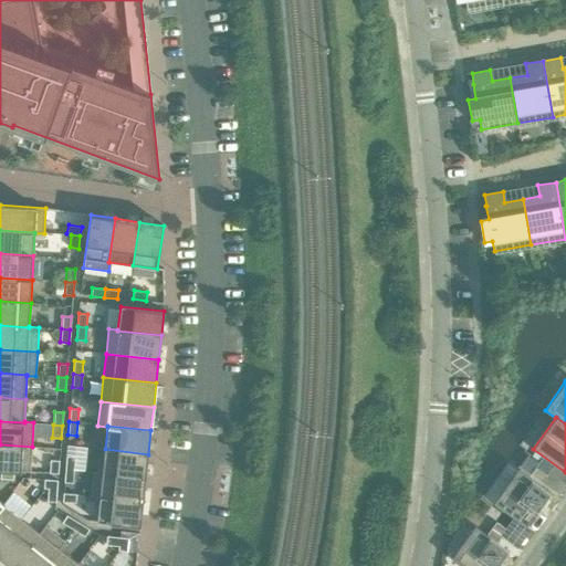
[(32,447),(0,444),(0,470),(1,470),(13,471),(30,472),(32,447)]
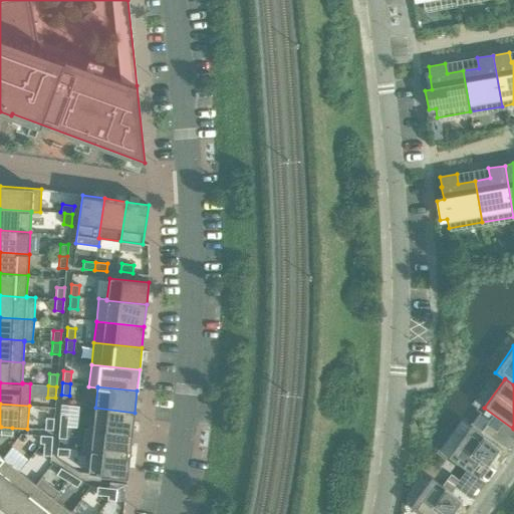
[(95,408),(92,429),(92,430),(133,434),(135,413),(95,408)]
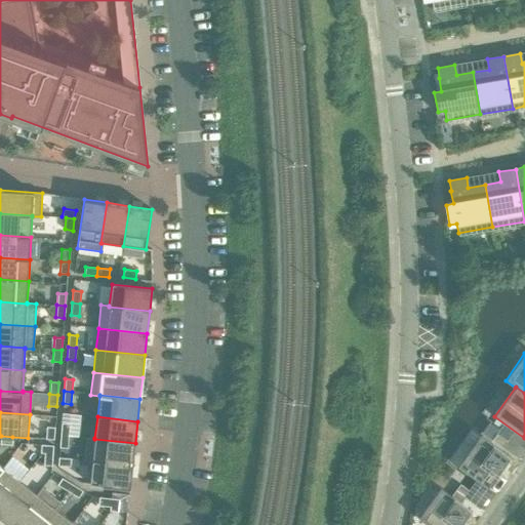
[(69,436),(70,423),(62,422),(61,435),(69,436)]
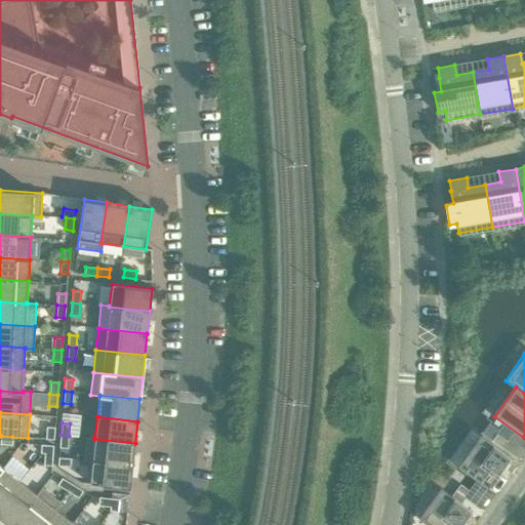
[(54,440),(54,428),(47,427),(45,439),(54,440)]
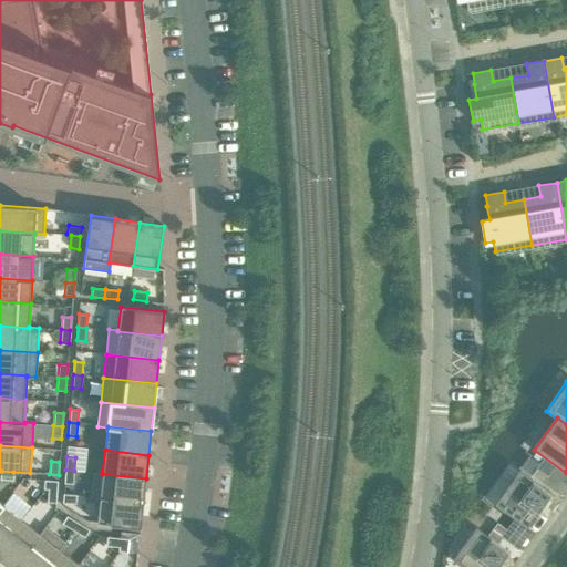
[(547,476),(537,468),(532,475),(543,483),(547,476)]
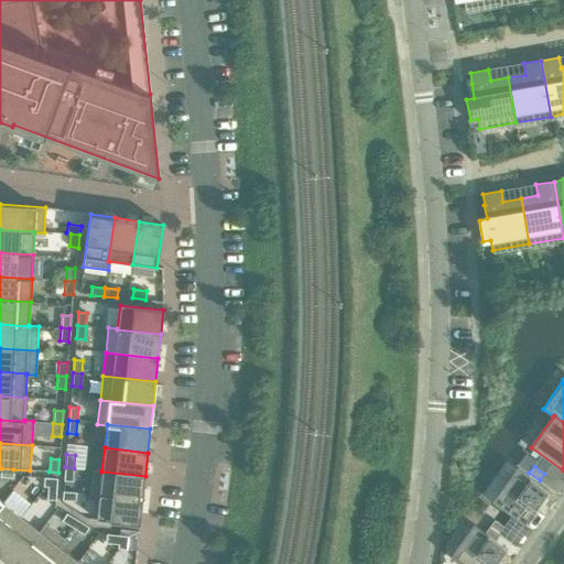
[(74,468),(65,467),(64,480),(73,481),(74,468)]
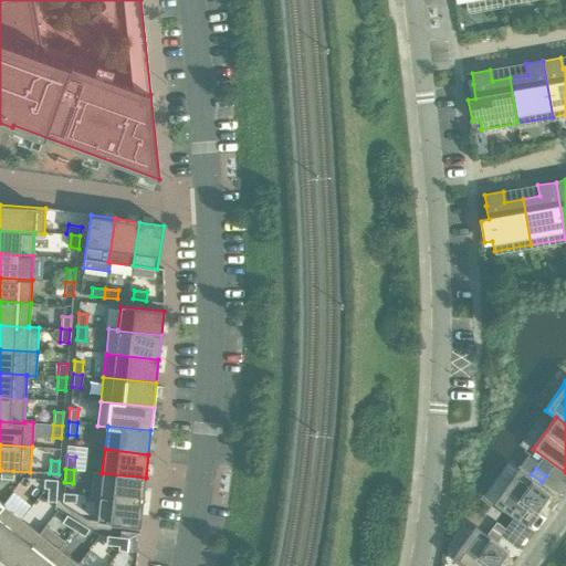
[(13,480),(13,471),(1,470),(0,479),(13,480)]
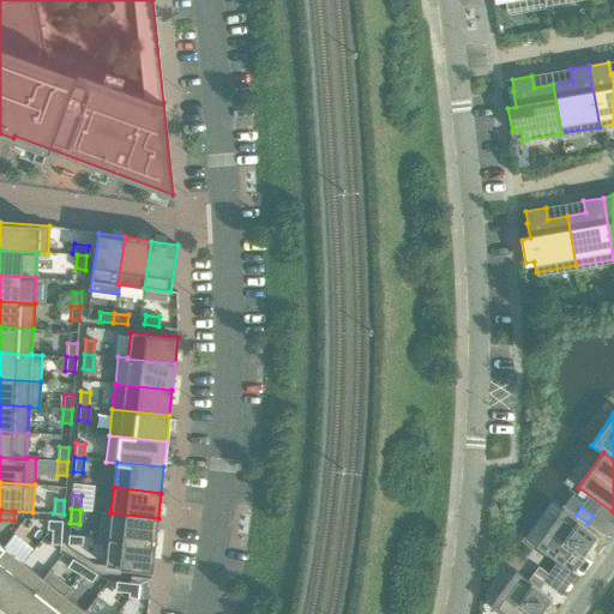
[(570,571),(596,535),(561,510),(535,546),(570,571)]
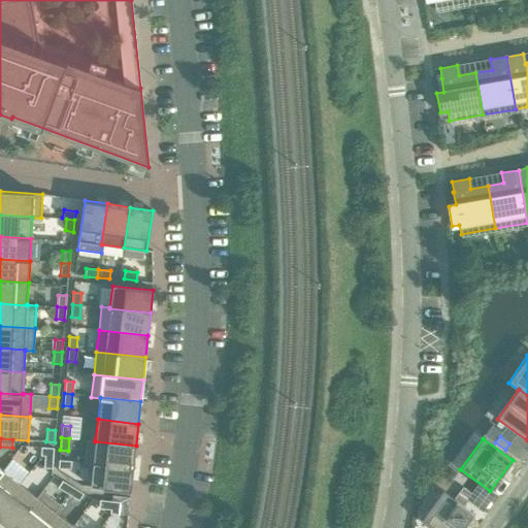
[(95,440),(87,439),(84,463),(93,464),(93,463),(133,468),(136,446),(95,441),(95,440)]
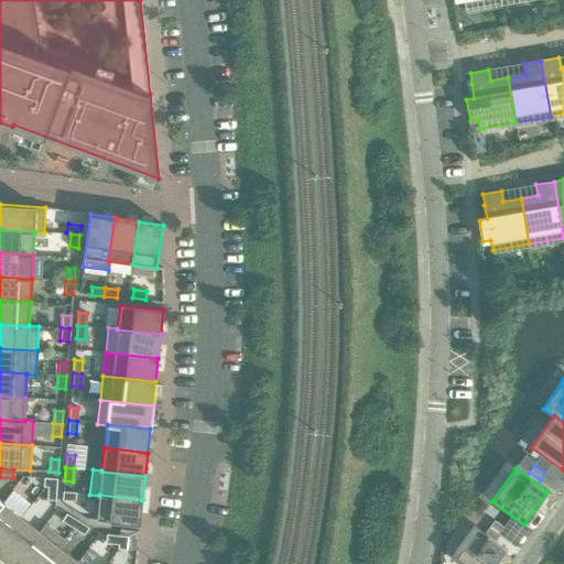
[(57,478),(44,478),(43,487),(47,487),(56,488),(57,478)]
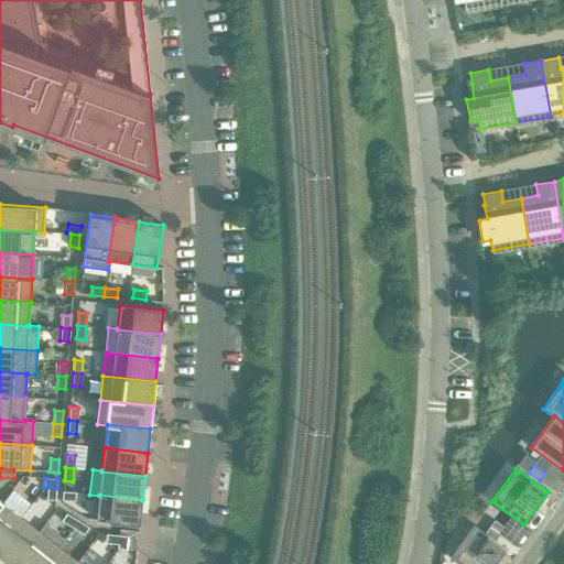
[(56,488),(47,487),(46,499),(55,500),(56,488)]
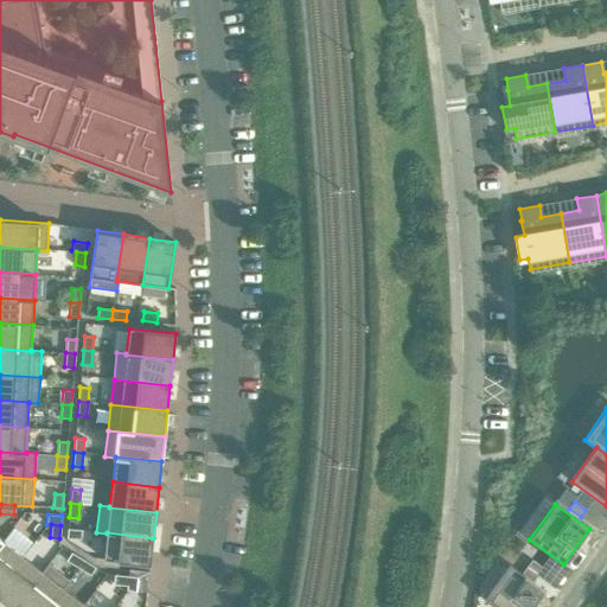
[(82,530),(68,529),(66,538),(81,540),(82,530)]
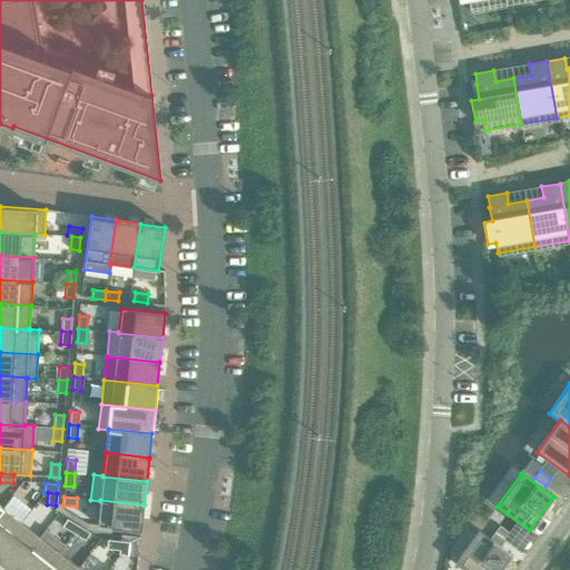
[(100,500),(100,501),(97,526),(141,530),(144,505),(100,500)]
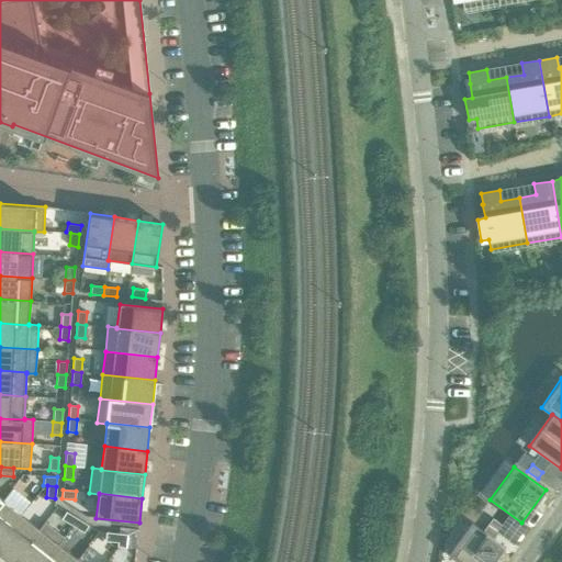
[(2,501),(0,503),(0,541),(21,515),(2,501)]
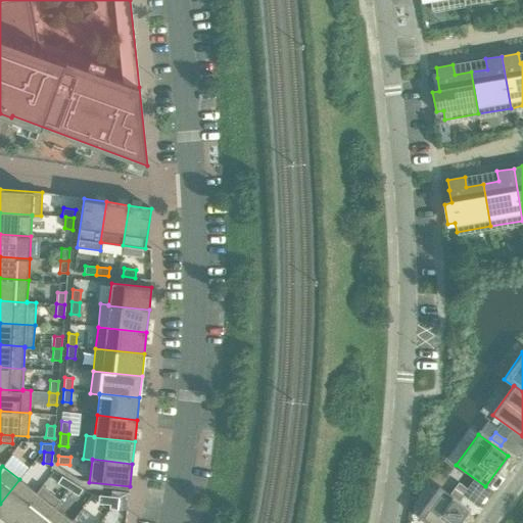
[(72,482),(61,476),(57,483),(67,489),(72,482)]
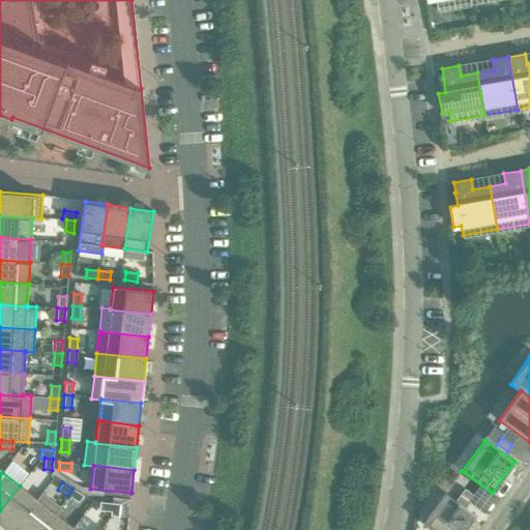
[(20,486),(0,510),(0,522),(9,529),(12,529),(37,499),(36,499),(20,486)]
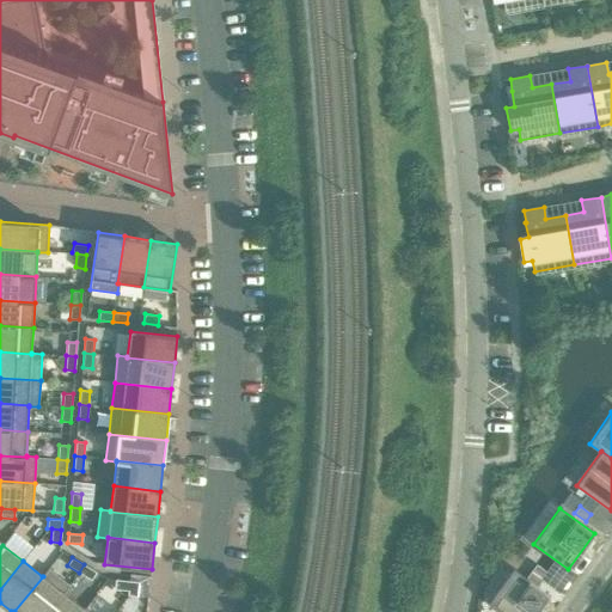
[(84,564),(79,573),(91,580),(97,571),(84,564)]
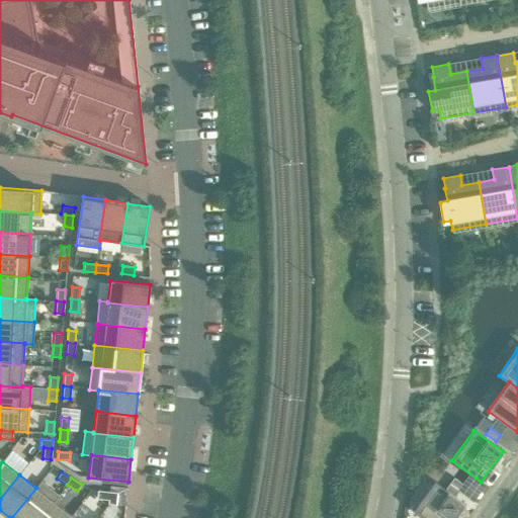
[(463,485),(454,478),(449,484),(459,491),(463,485)]
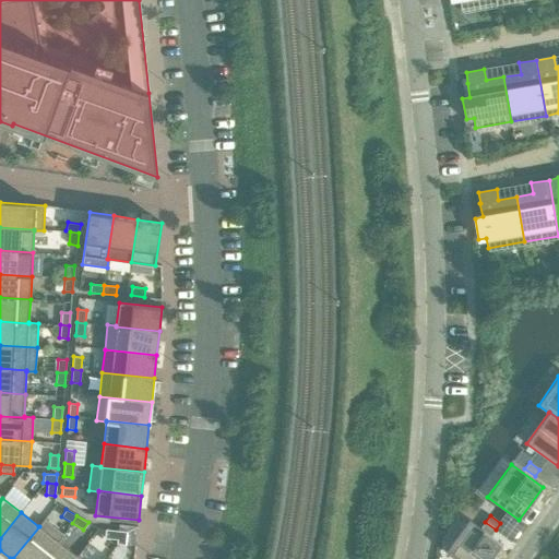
[(39,526),(13,558),(44,558),(58,542),(59,542),(64,535),(45,519),(38,526),(39,526)]
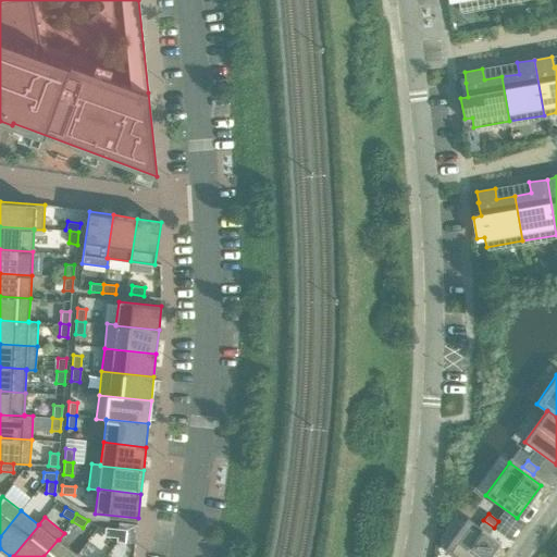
[(454,556),(489,556),(499,542),(490,534),(494,528),(483,520),(479,527),(467,518),(444,549),(454,556)]
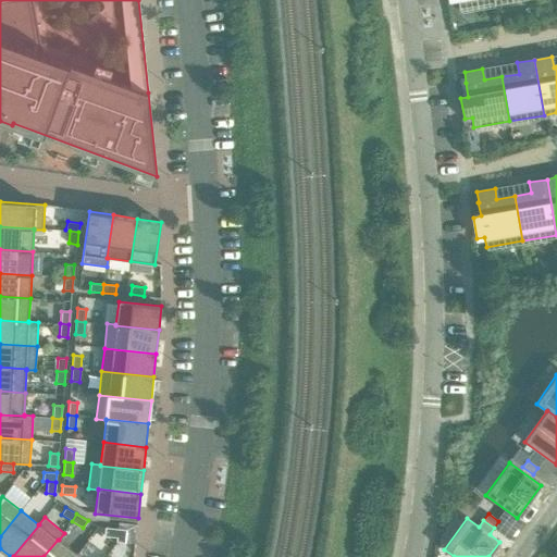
[(118,529),(104,528),(104,536),(116,537),(118,529)]
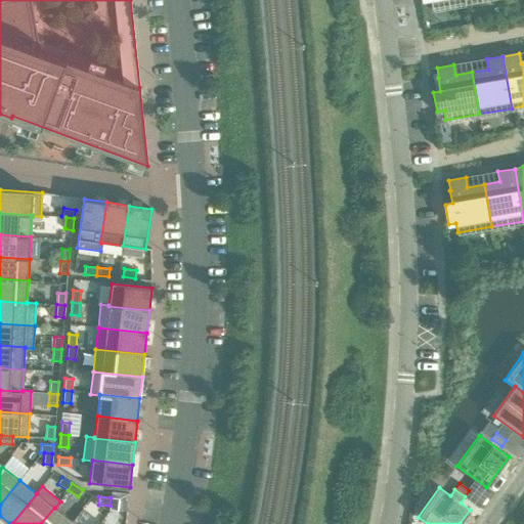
[(111,497),(110,506),(110,510),(118,511),(119,498),(111,497)]
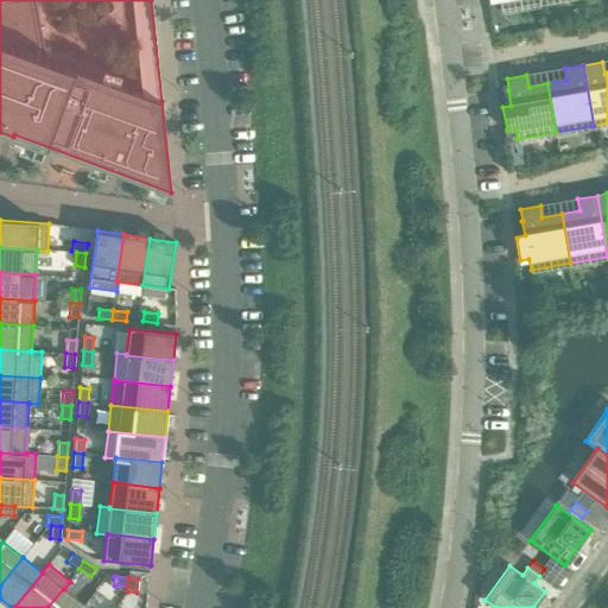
[(63,589),(48,607),(80,607),(83,605),(64,589),(63,589)]
